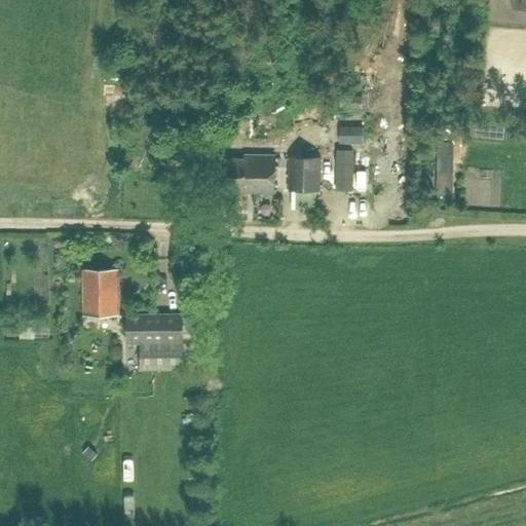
[(363,144),(363,126),(339,126),(339,144),(363,144)]
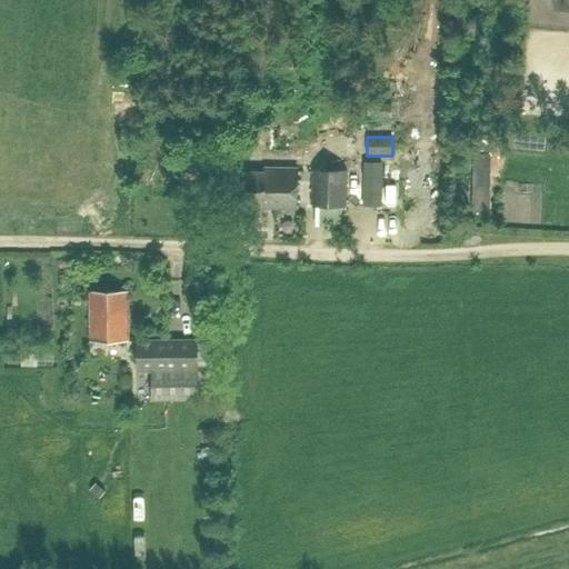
[(363,162),(363,205),(381,205),(381,163),(363,162)]
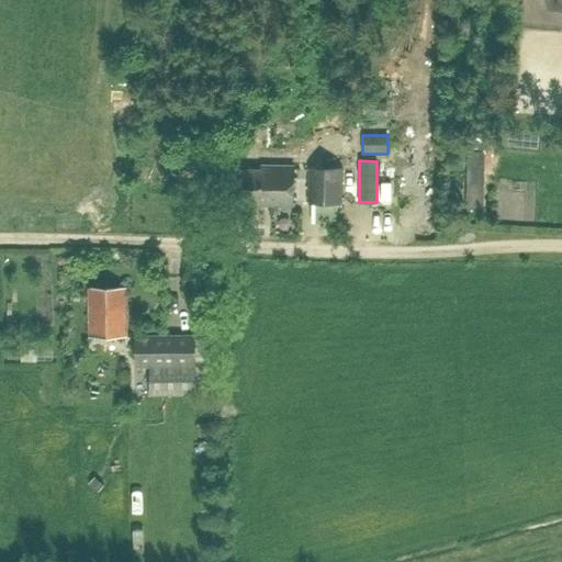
[(292,204),(293,166),(263,166),(263,170),(243,169),(242,203),(292,204)]
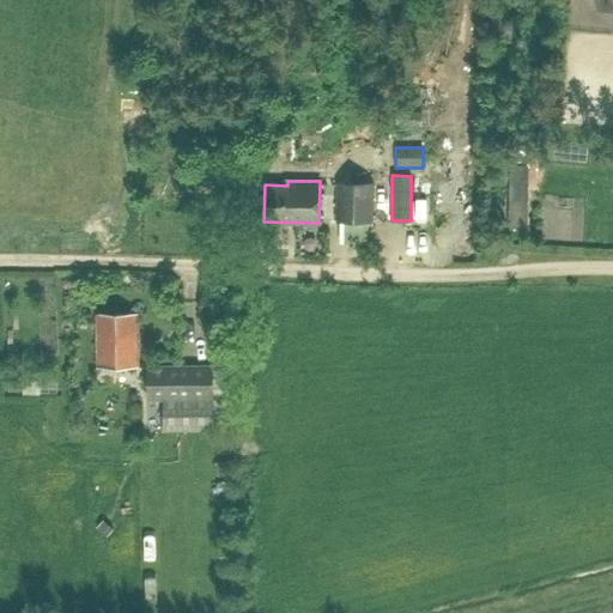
[(374,222),(374,182),(337,182),(335,220),(374,222)]
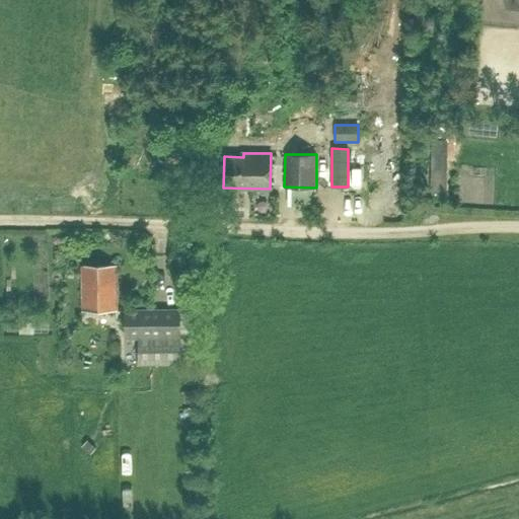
[(83,311),(117,310),(116,266),(82,267),(83,311)]
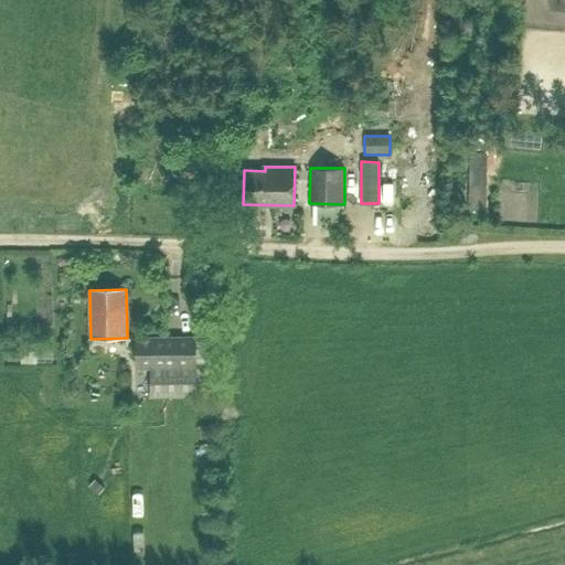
[(137,369),(150,368),(151,396),(195,396),(195,368),(195,337),(136,338),(137,369)]
